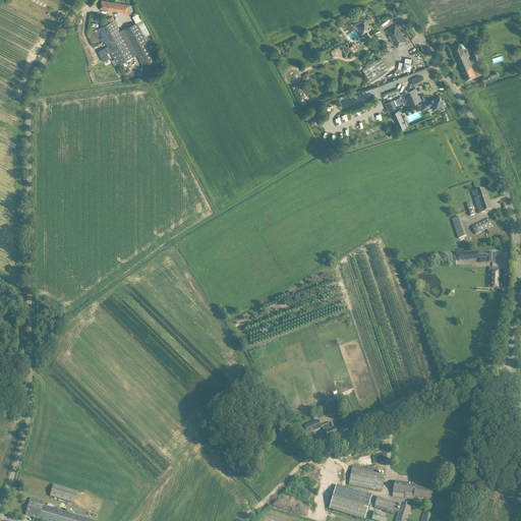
[(132,5),(127,4),(101,0),(100,9),(131,13),(132,5)]
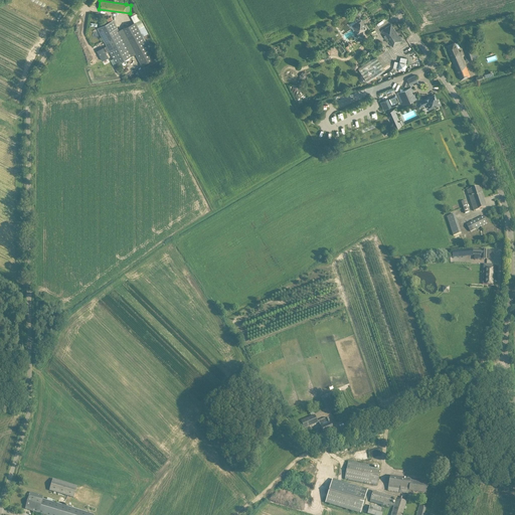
[(354,22),(349,25),(353,30),(354,29),(356,33),(357,32),(359,32),(360,33),(363,31),(364,32),(369,29),(366,24),(364,25),(364,24),(365,23),(362,19),(361,20),(359,17),(360,16),(360,15),(361,14),(360,12),(358,13),(358,12),(352,16),(356,23),(355,23),(354,22)]
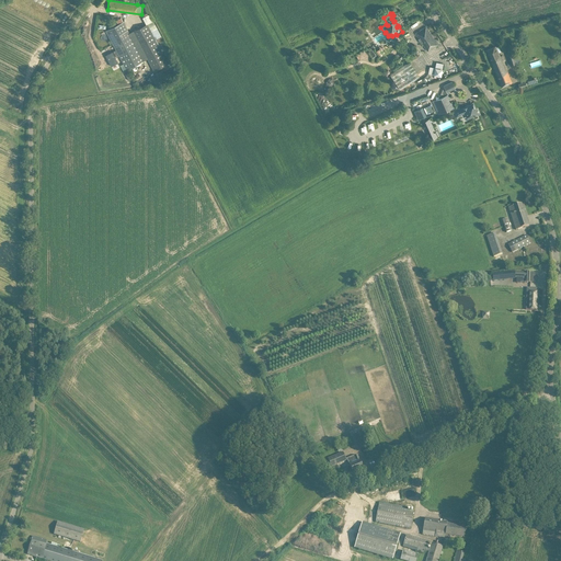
[(127,70),(145,61),(148,60),(153,71),(169,64),(156,39),(162,36),(153,20),(129,33),(124,22),(106,31),(127,70)]
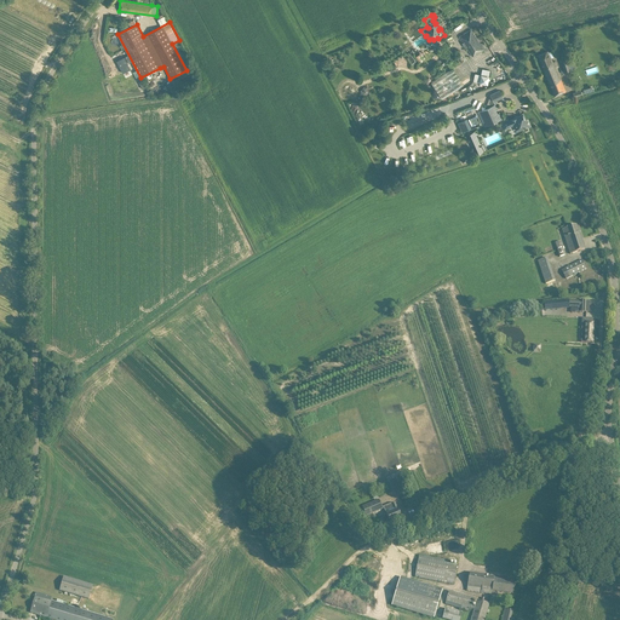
[(481,44),(471,29),(459,38),(465,47),(466,47),(472,57),(484,49),(481,44)]
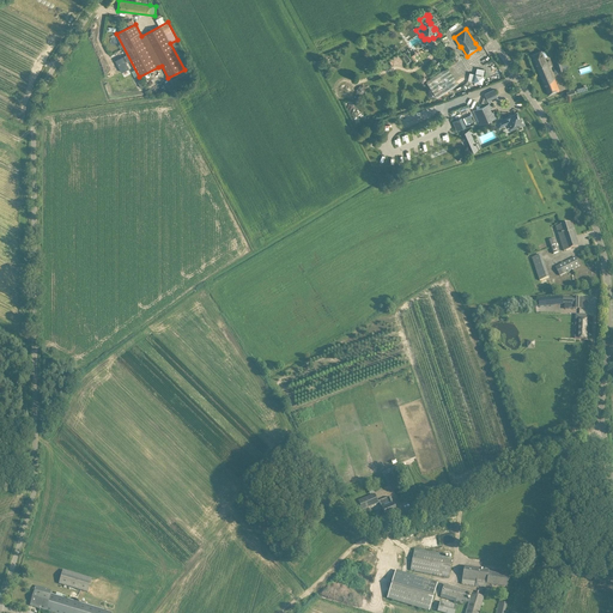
[(116,47),(109,50),(115,62),(122,59),(116,47)]
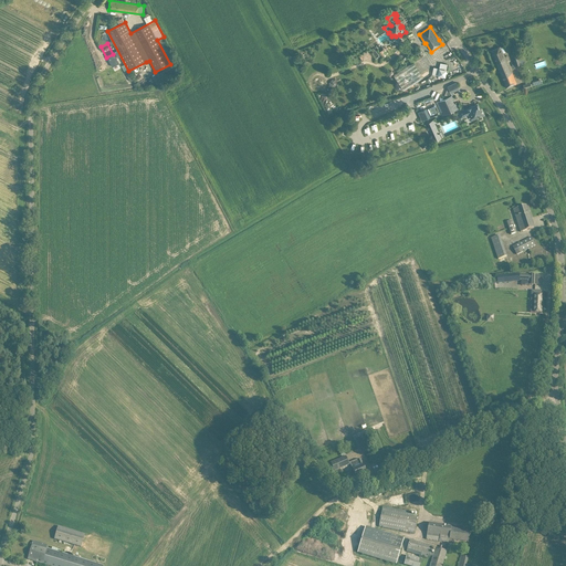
[(500,46),(490,51),(506,88),(516,84),(500,46)]
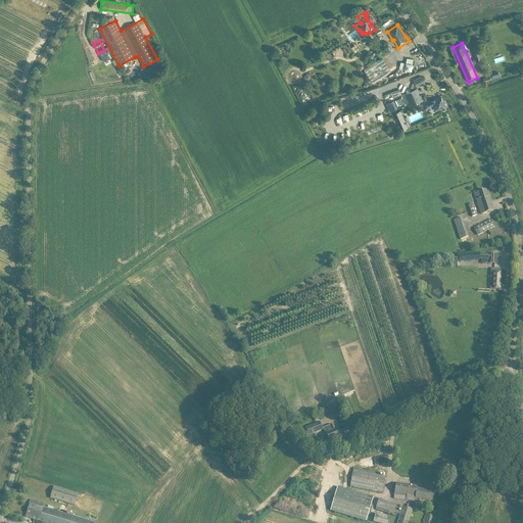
[(481,47),(472,50),(475,61),(484,58),(481,47)]
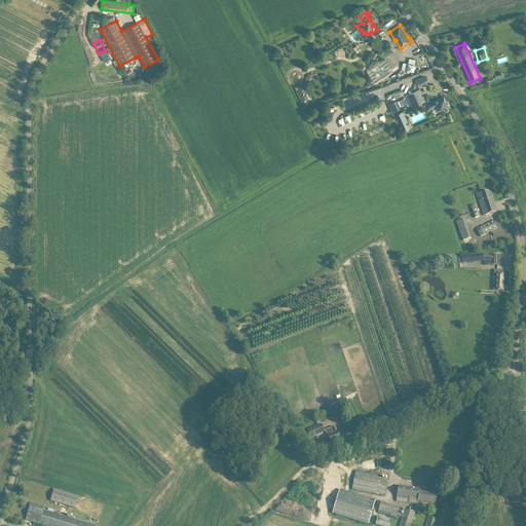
[(373,83),(392,72),(383,58),(365,69),(373,83)]
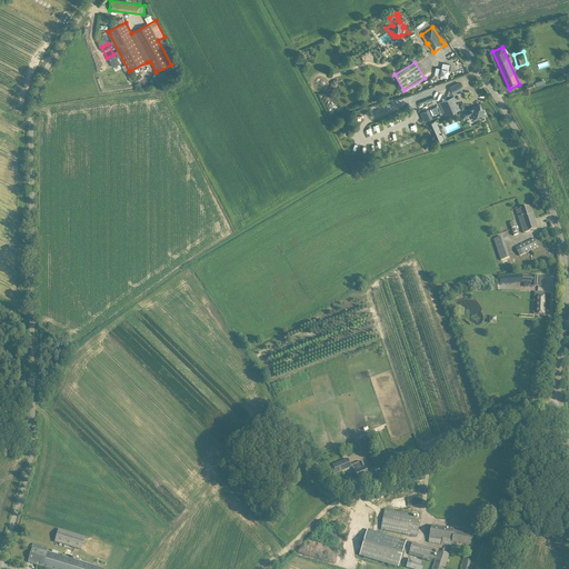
[(435,75),(447,78),(449,70),(448,70),(449,65),(442,63),(441,69),(436,68),(435,75)]
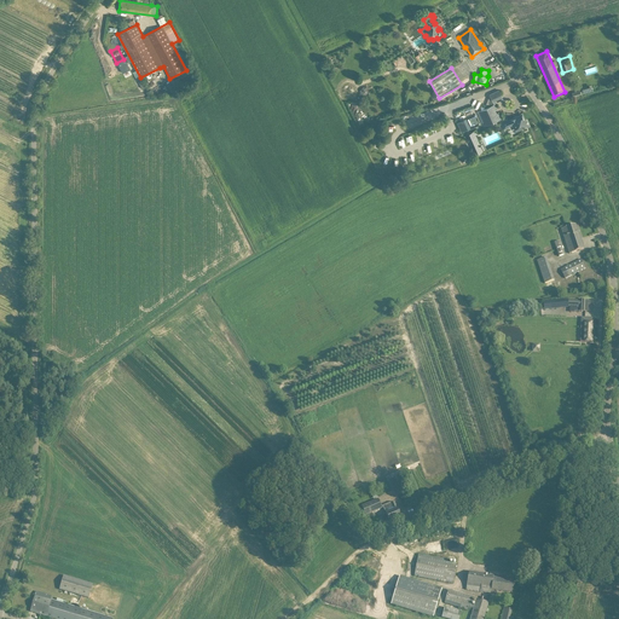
[(172,94),(178,91),(177,88),(183,85),(179,77),(166,84),(172,94)]
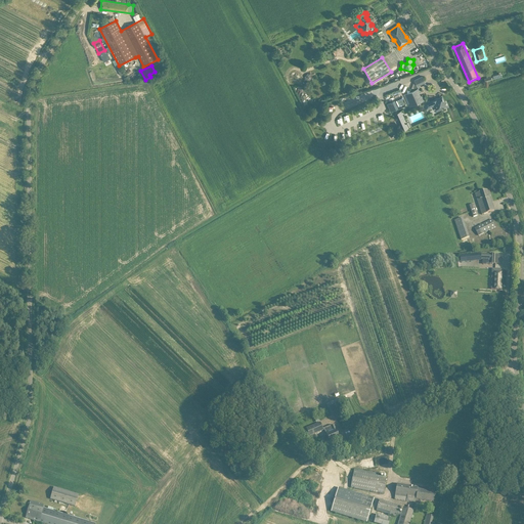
[(415,80),(417,85),(425,82),(422,77),(415,80)]
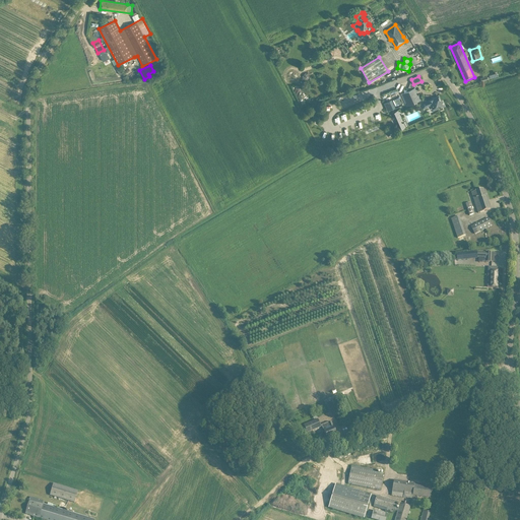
[(416,95),(415,92),(417,91),(416,87),(401,94),(406,106),(421,99),(419,94),(416,95)]
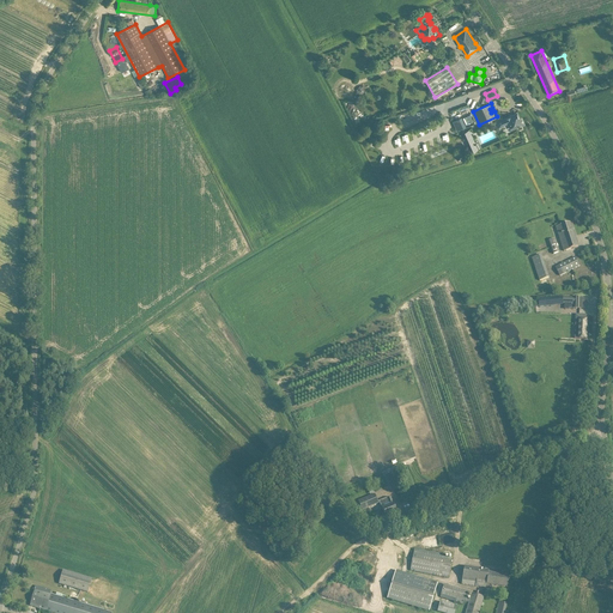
[(505,125),(504,123),(507,123),(509,123),(510,128),(514,126),(515,127),(517,126),(519,128),(525,126),(522,120),(520,120),(517,114),(503,120),(502,119),(496,121),(498,128),(505,125)]
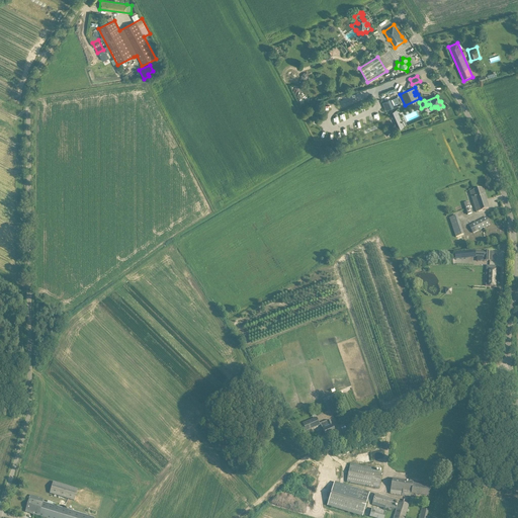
[(404,126),(397,109),(391,112),(399,128),(404,126)]
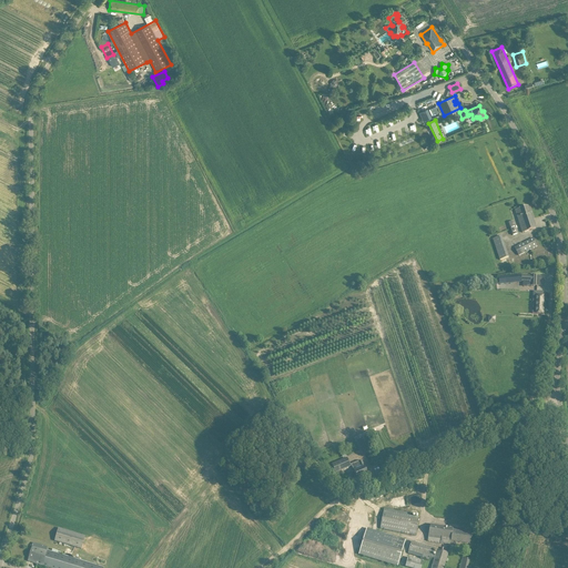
[(517,214),(518,219),(523,233),(536,229),(531,215),(528,206),(514,211),(515,215),(517,214)]
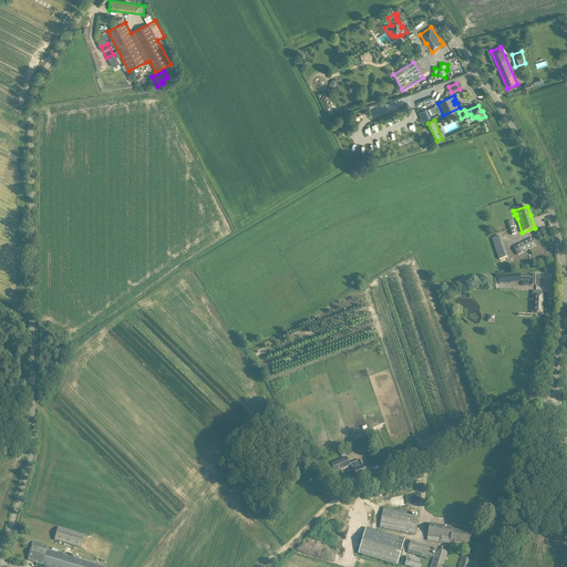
[(508,223),(512,235),(517,234),(513,220),(508,223)]
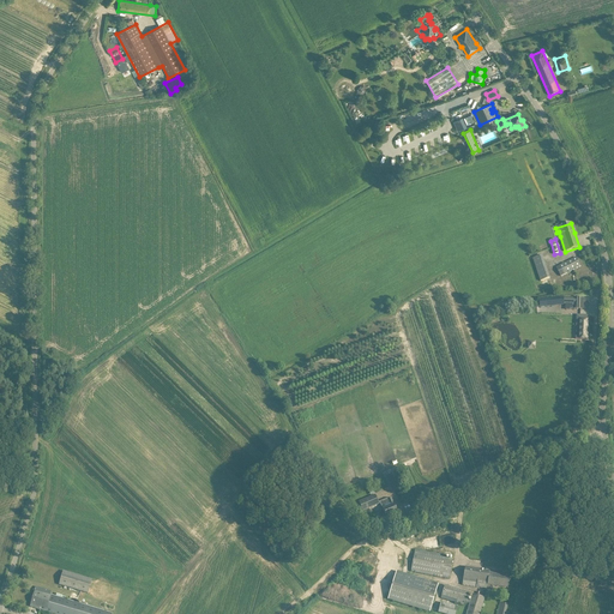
[(542,256),(533,259),(541,281),(551,278),(542,256)]
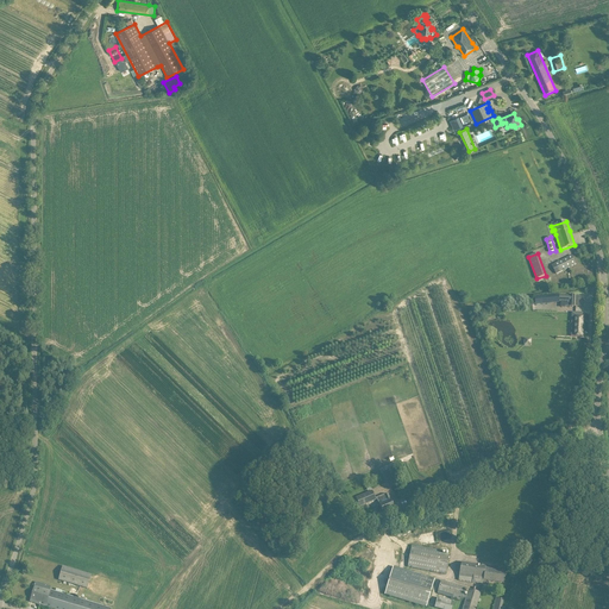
[(557,274),(571,267),(576,264),(572,256),(552,265),(557,274)]
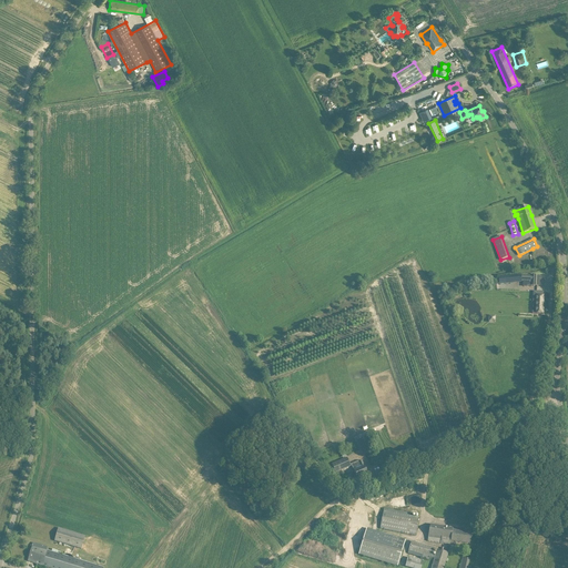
[(537,286),(538,275),(531,275),(530,275),(523,275),(521,282),(530,282),(530,285),(537,286)]
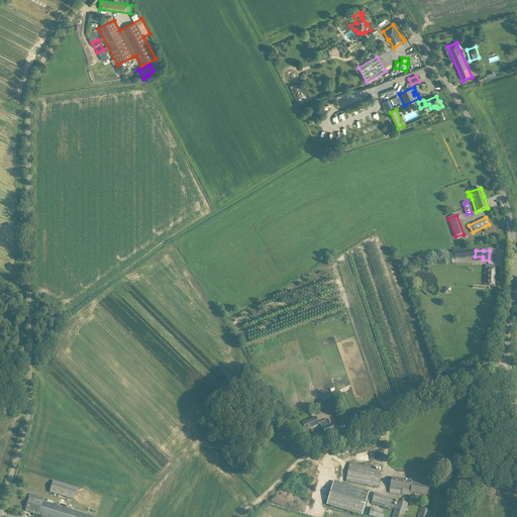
[(495,268),(495,266),(488,266),(488,272),(486,272),(485,286),(495,286),(496,269),(495,268)]
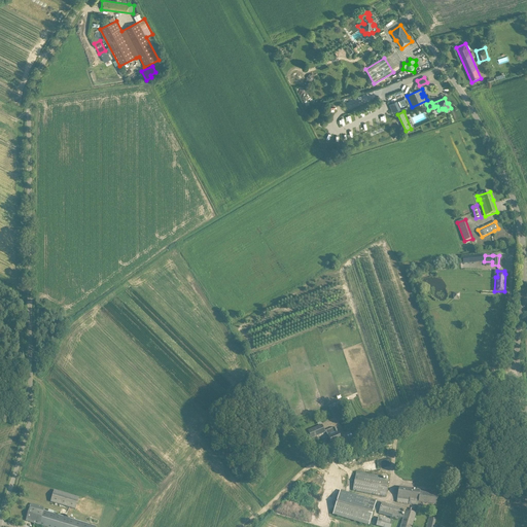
[(336,407),(330,409),(335,418),(340,416),(336,407)]
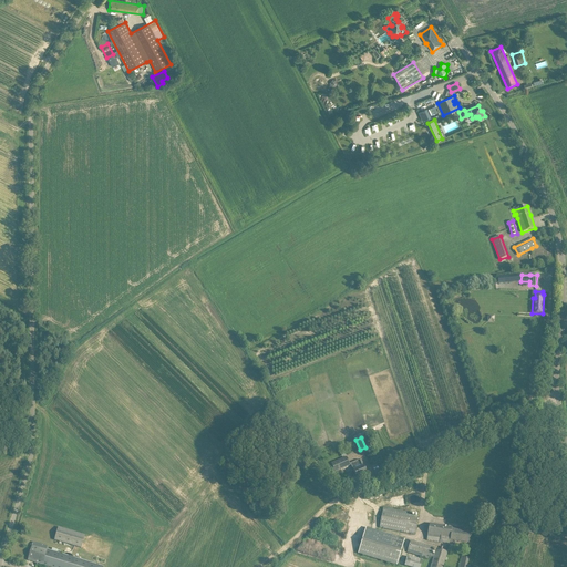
[(348,456),(332,462),(336,471),(351,465),(348,456)]
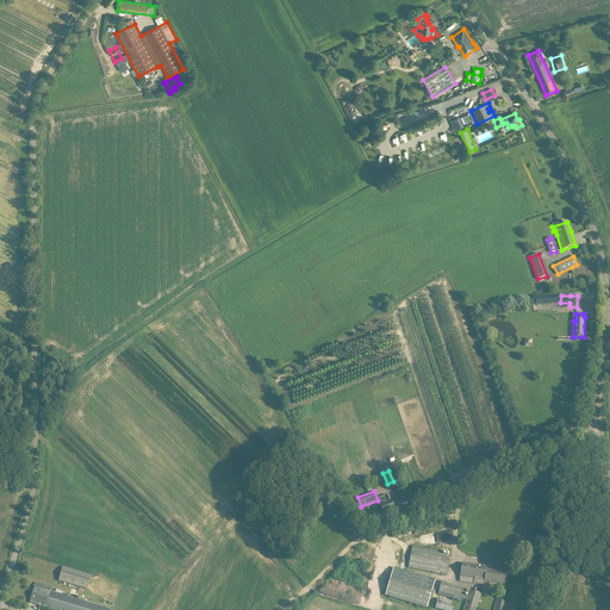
[(387,502),(380,505),(384,515),(396,510),(388,495),(385,497),(387,502)]
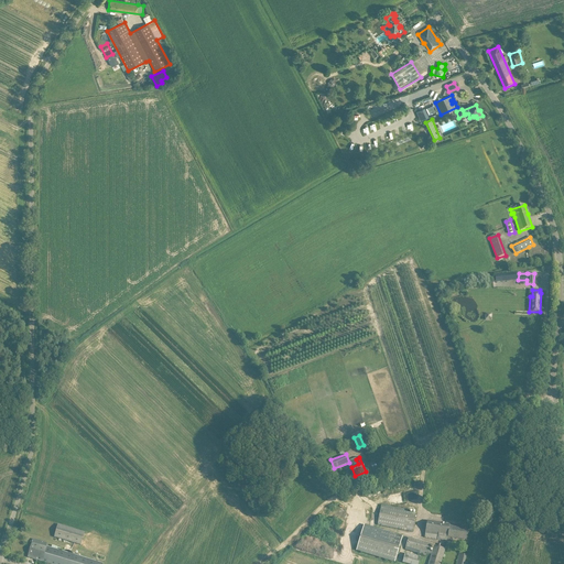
[(413,531),(415,520),(416,514),(408,513),(408,510),(381,506),(378,524),(413,531)]
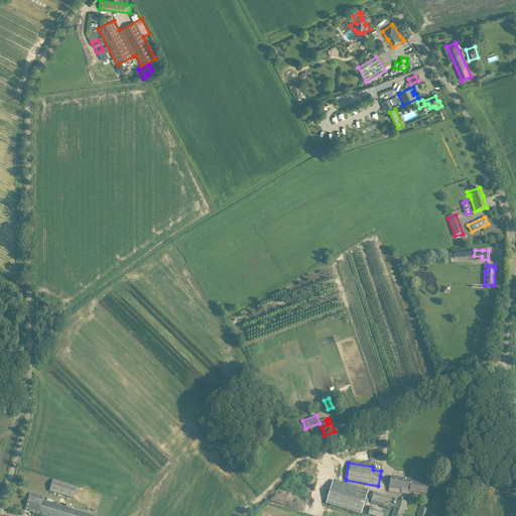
[(409,492),(422,494),(427,495),(428,489),(428,484),(411,482),(411,480),(391,477),(389,492),(409,495),(409,492)]
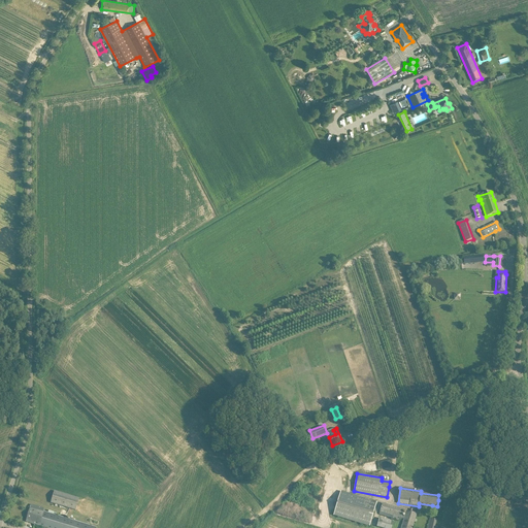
[(75,510),(79,498),(55,491),(51,503),(75,510)]
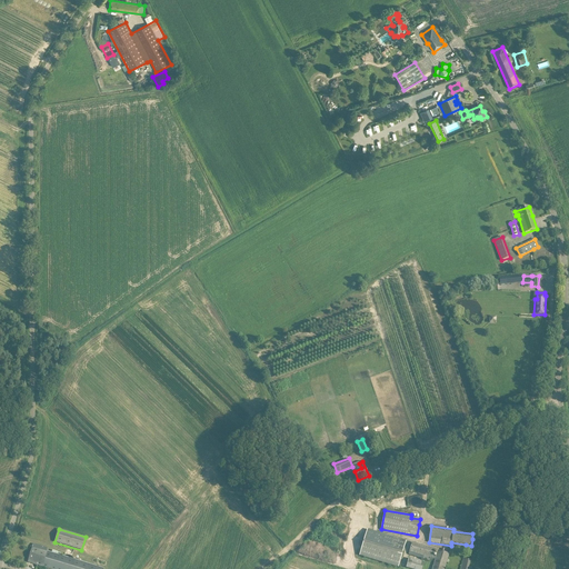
[(398,567),(406,541),(368,529),(360,556),(398,567)]
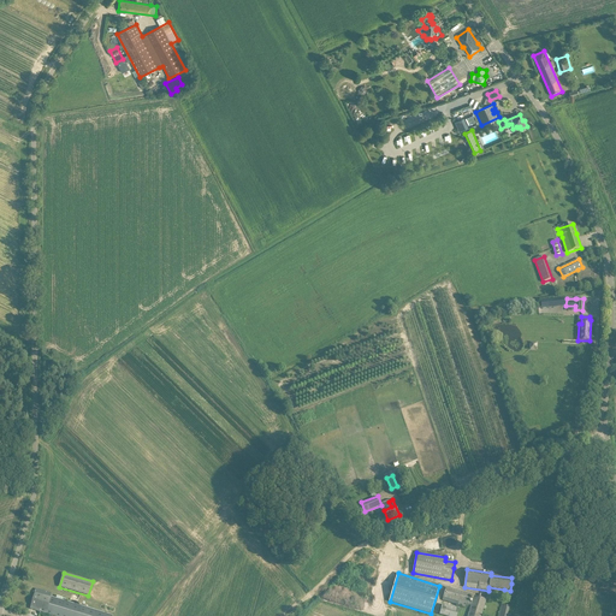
[(472,594),(446,587),(443,597),(468,605),(472,594)]
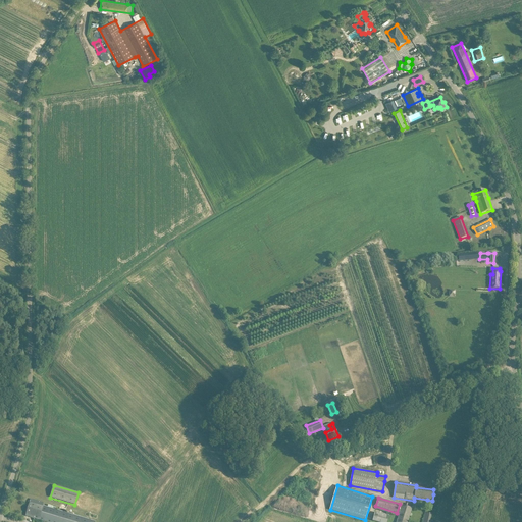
[(47,521),(95,521),(96,521),(30,502),(25,516),(47,521)]
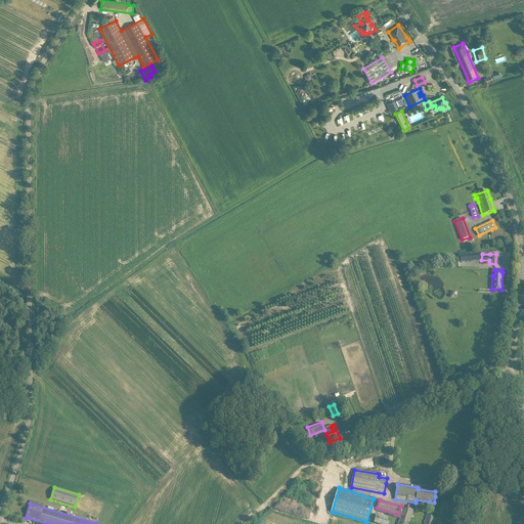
[(322,518),(322,516),(279,506),(278,509),(299,514),(299,517),(310,520),(310,518),(318,520),(318,517),(322,518)]
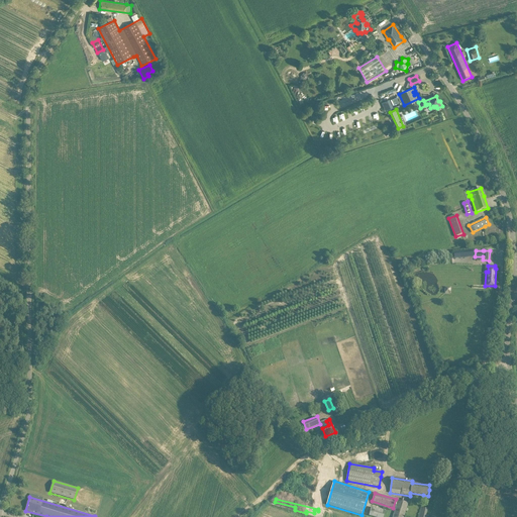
[(398,501),(393,516),(404,516),(409,504),(398,501)]
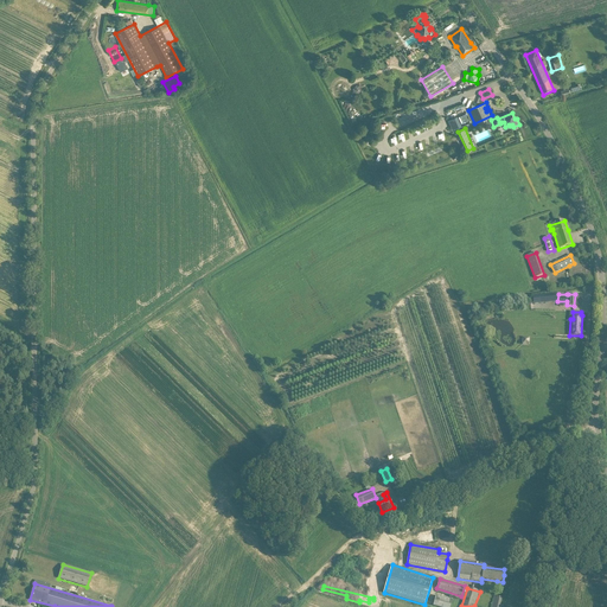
[(499,606),(502,598),(494,596),(492,606),(499,606)]
